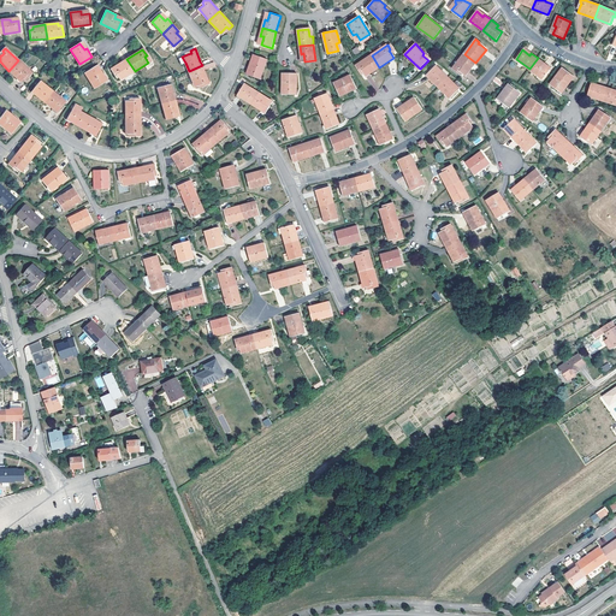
[(254,67),(250,76),(261,80),(268,59),(254,54),(250,66),(254,67)]
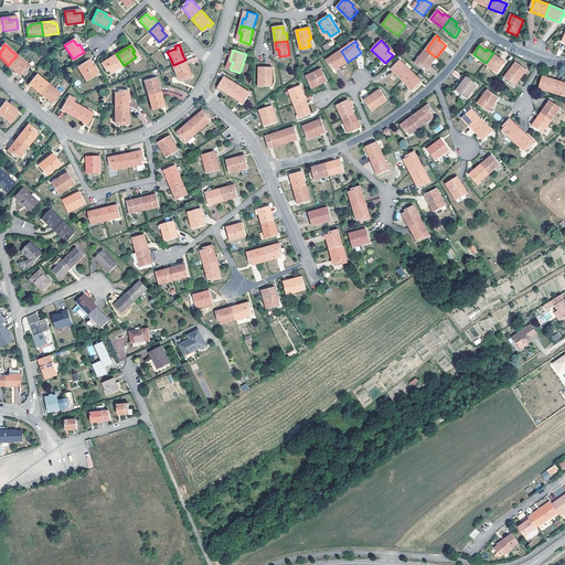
[(415,63),(418,66),(419,64),(422,65),(427,70),(436,57),(426,50),(415,63)]
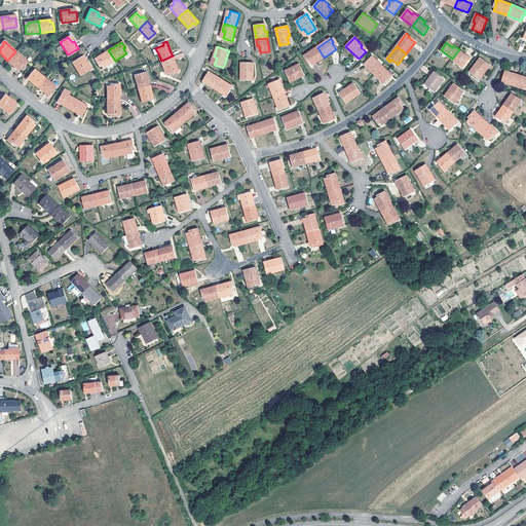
[(317,47),(303,57),(306,60),(307,59),(308,61),(312,65),(324,58),(317,47)]
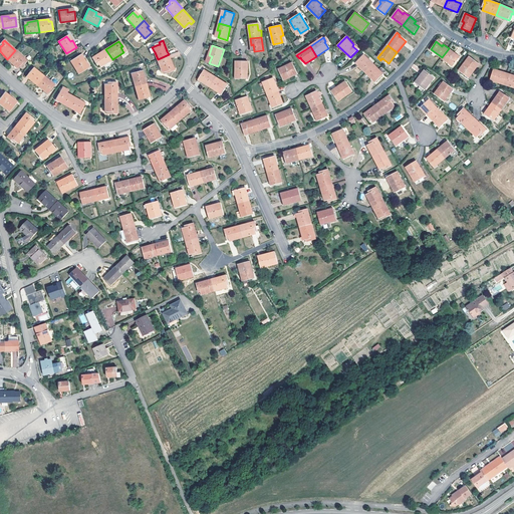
[(453,54),(454,53),(449,48),(442,57),(453,66),(459,58),(453,54)]
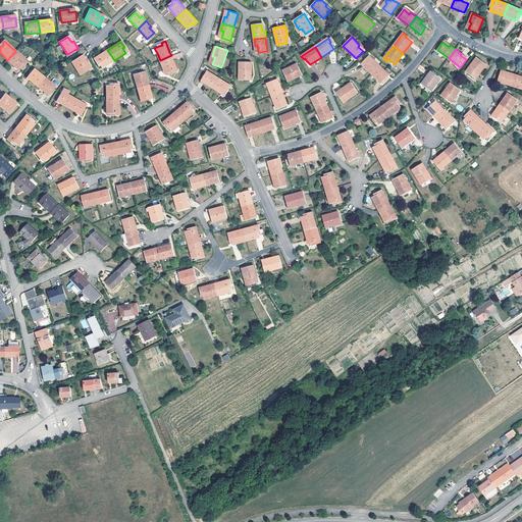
[(114,60),(107,50),(106,51),(94,59),(97,65),(99,64),(102,68),(114,60)]
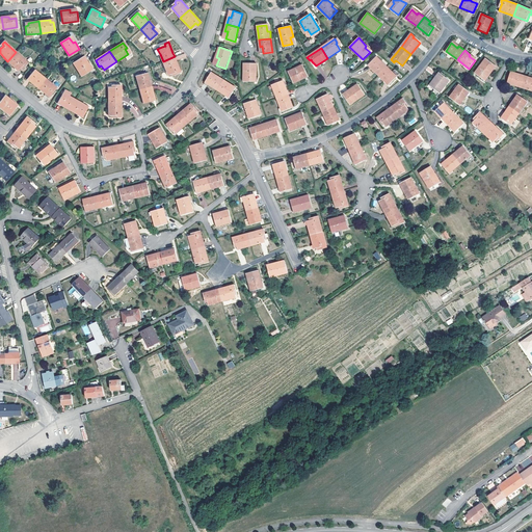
[(18,71),(21,67),(23,64),(25,67),(28,63),(16,52),(7,61),(18,71)]
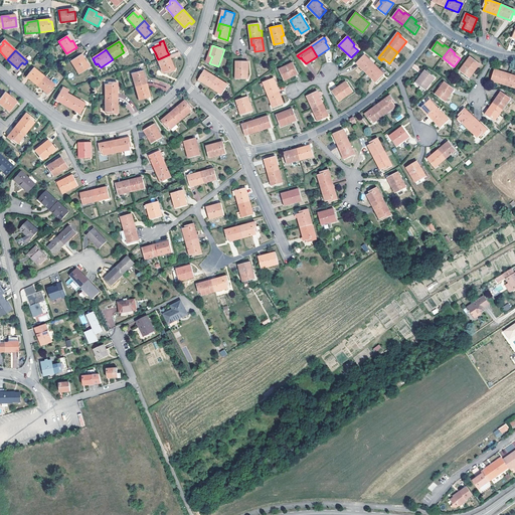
[(79,73),(88,69),(83,63),(86,61),(81,54),(71,60),(79,73)]
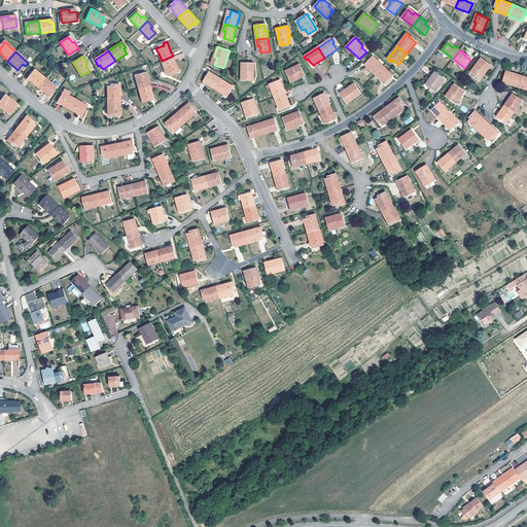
[(179,71),(173,56),(162,61),(167,74),(171,72),(172,74),(179,71)]
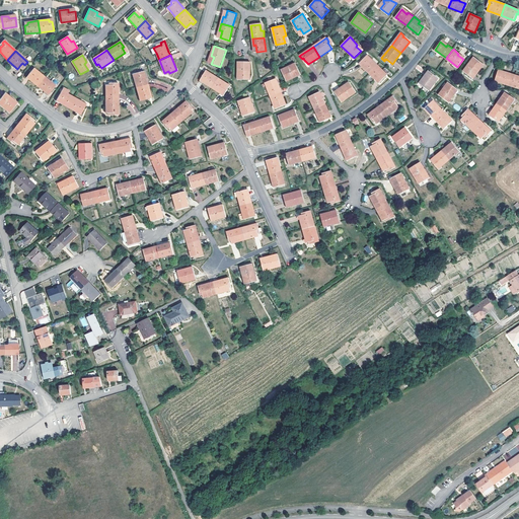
[(377,65),(372,60),(370,61),(366,57),(360,63),(369,73),(377,65)]
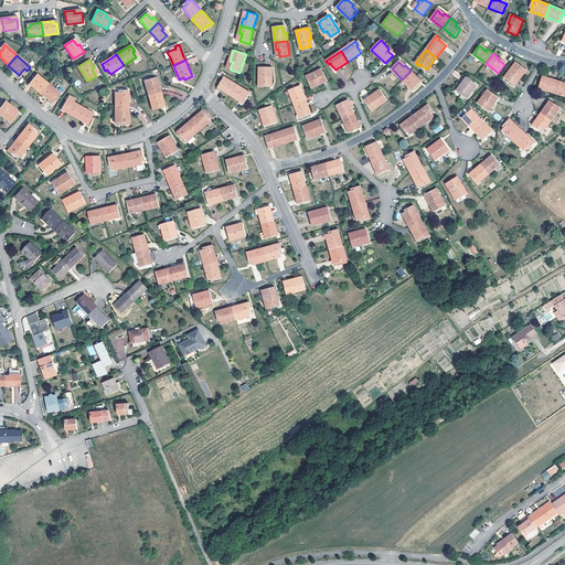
[(511,73),(505,78),(514,86),(526,70),(516,62),(509,72),(511,73)]
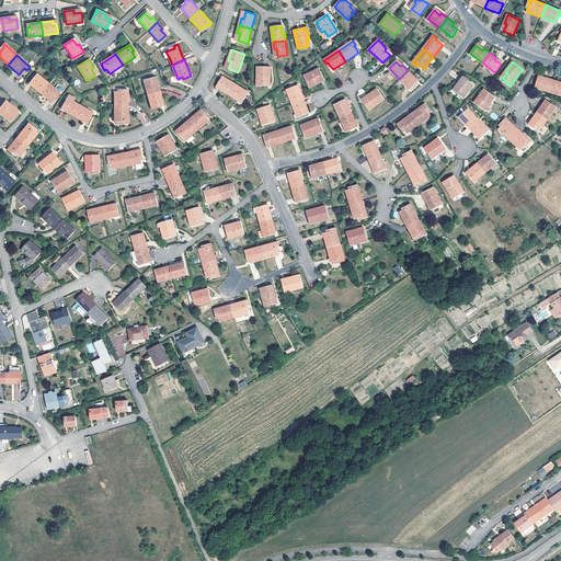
[(267,79),(270,79),(271,67),(258,66),(256,86),(267,87),(267,79)]
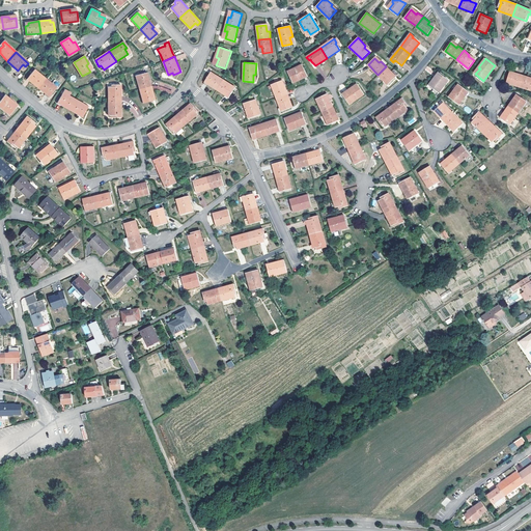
[(308,76),(303,66),(297,70),(297,67),(287,72),(292,83),(308,76)]
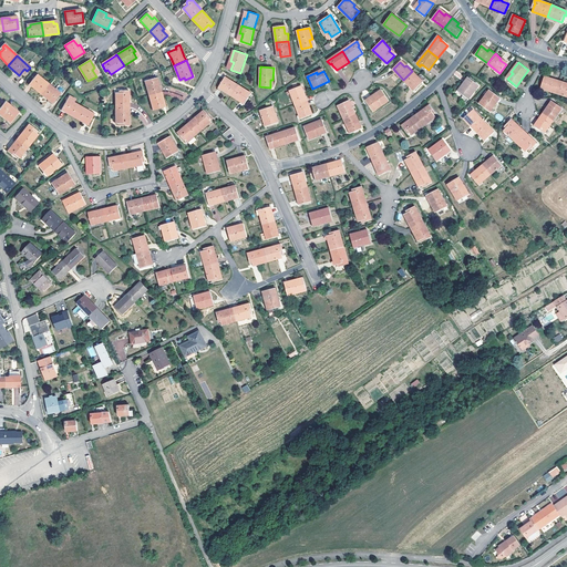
[(414,91),(422,84),(416,79),(418,78),(412,71),(403,80),(414,91)]
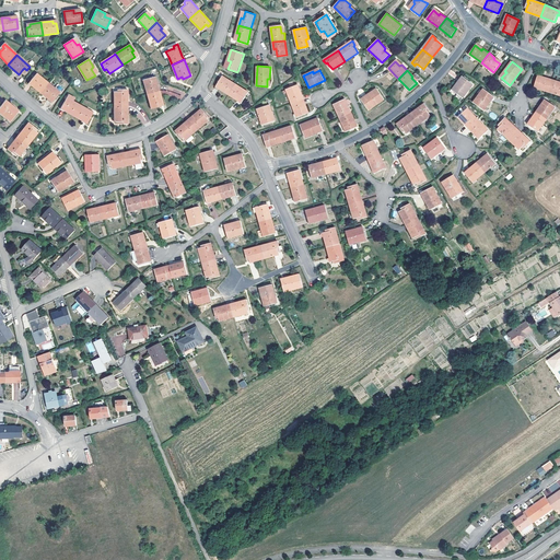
[(48,83),(43,79),(41,81),(35,77),(30,83),(41,93),(48,83)]
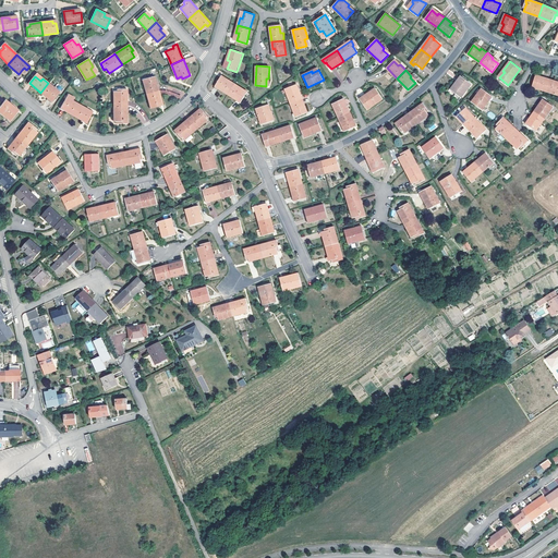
[(143,80),(146,94),(158,91),(157,83),(154,84),(152,76),(143,80)]
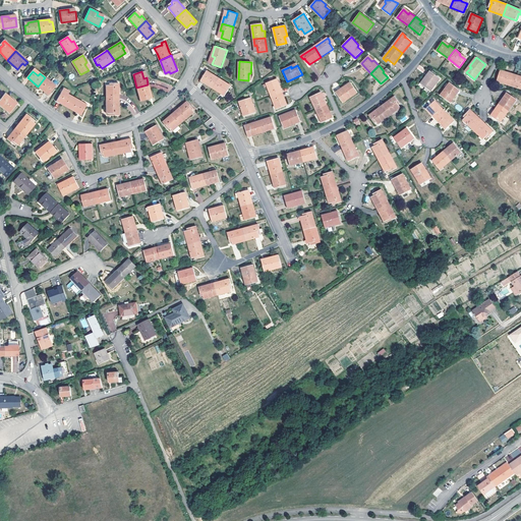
[(427,79),(422,85),(430,91),(440,78),(430,71),(425,77),(427,79)]
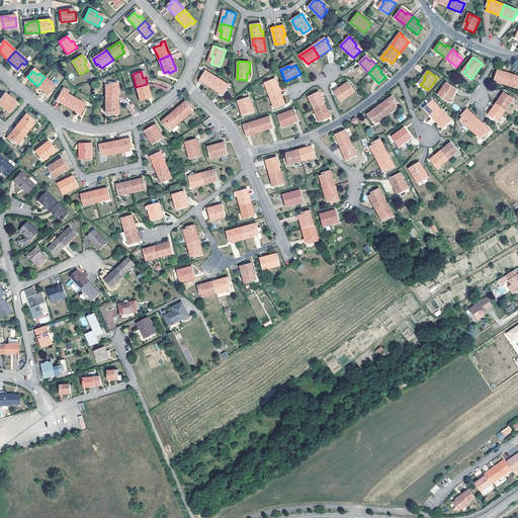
[(504,74),(497,72),(494,81),(507,85),(511,74),(504,72),(504,74)]
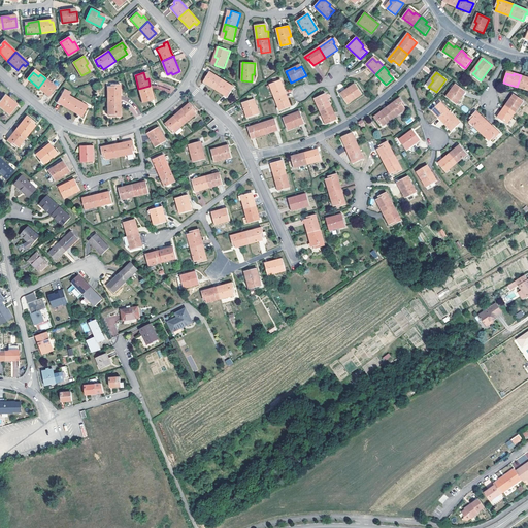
[(204,81),(217,90),(223,79),(217,75),(215,77),(209,74),(204,81)]
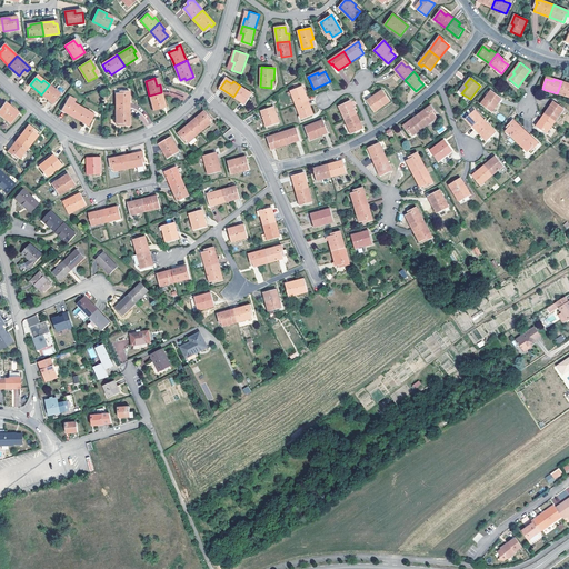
[(561,81),(557,93),(568,97),(568,86),(568,83),(561,81)]
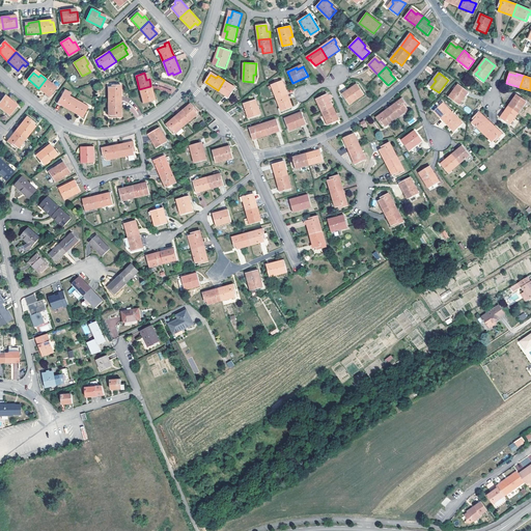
[(49,96),(55,89),(49,85),(51,83),(46,79),(38,88),(49,96)]
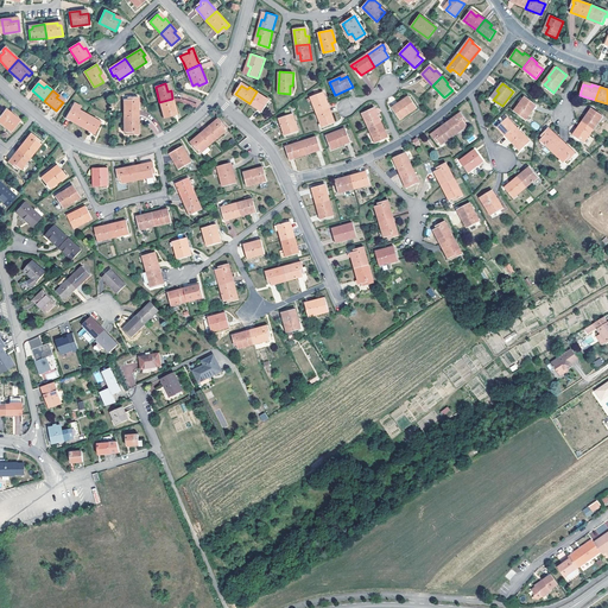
[(249,103),(263,112),(268,102),(261,97),(264,95),(257,92),(249,103)]
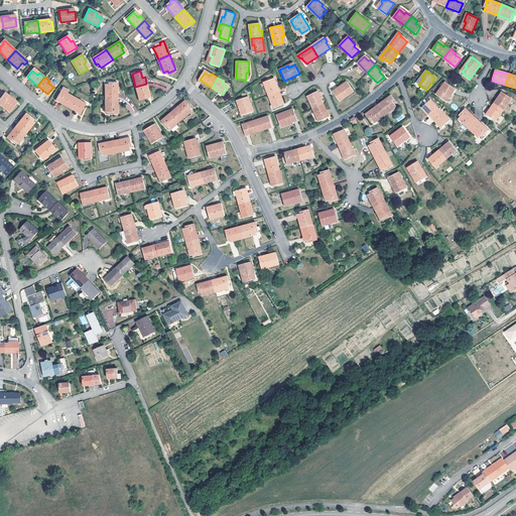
[(264,82),(269,96),(279,92),(277,85),(275,85),(272,79),(264,82)]
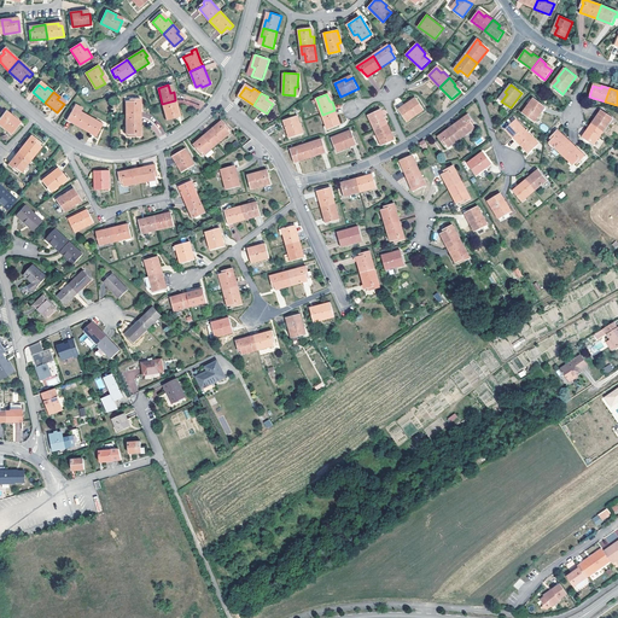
[(136,100),(133,100),(127,100),(127,118),(140,117),(140,98),(136,98),(136,100)]
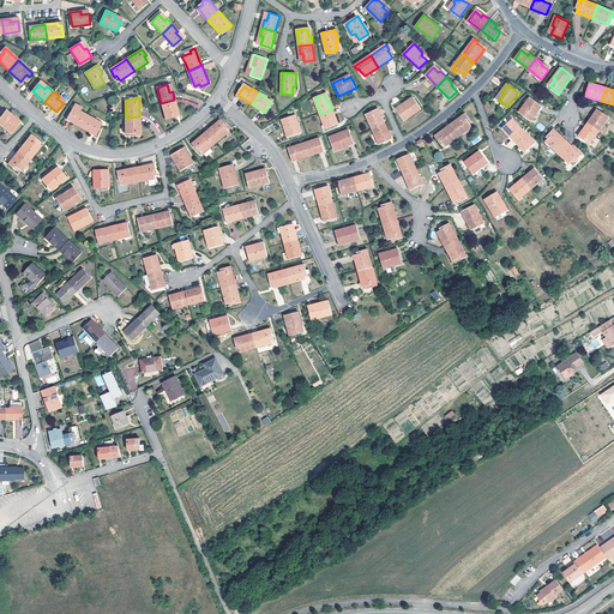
[(404,106),(397,110),(404,121),(421,109),(413,97),(403,104),(404,106)]
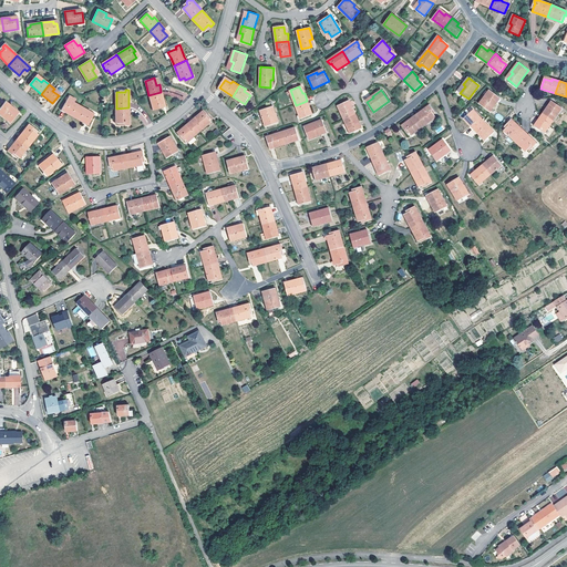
[(501,98),(492,91),(487,98),(485,95),(480,104),(490,112),(501,98)]
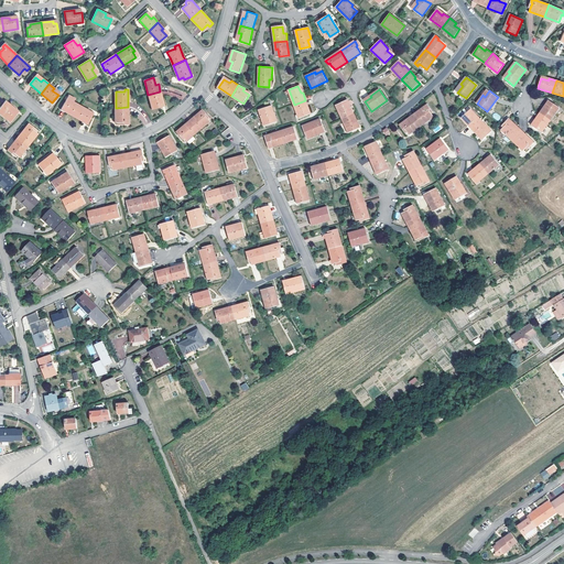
[(152,109),(162,107),(160,99),(163,98),(160,91),(148,95),(152,109)]
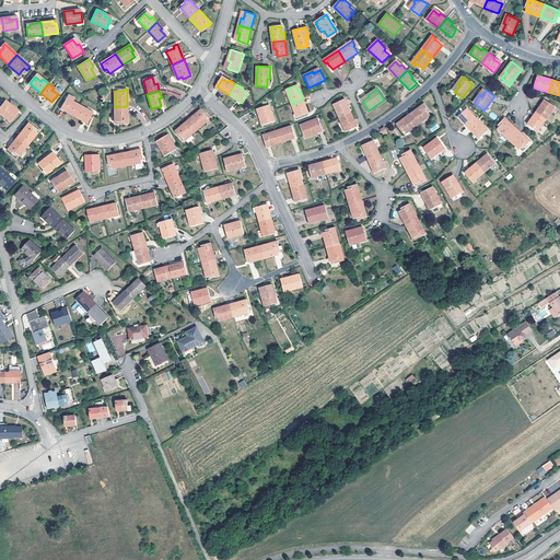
[(69,94),(61,108),(74,116),(80,105),(73,102),(76,98),(69,94)]
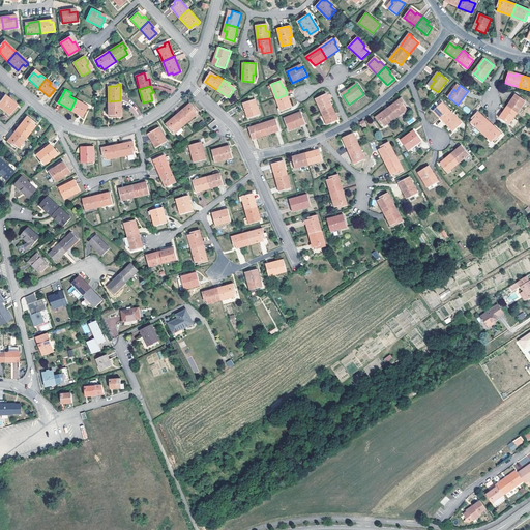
[(282,111),(291,108),(288,101),(290,100),(287,94),(276,98),(282,111)]
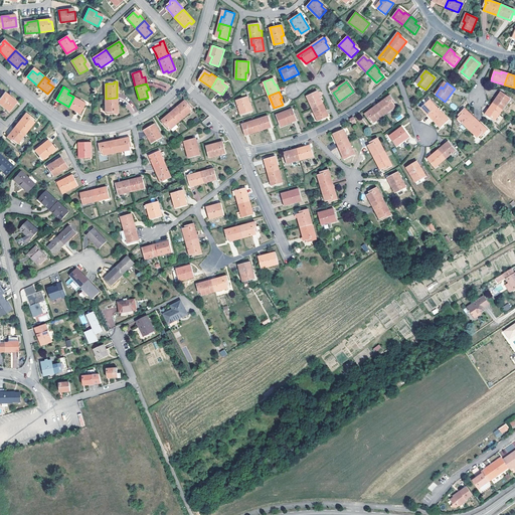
[(307,96),(313,109),(323,104),(320,98),(318,99),(316,92),(307,96)]
